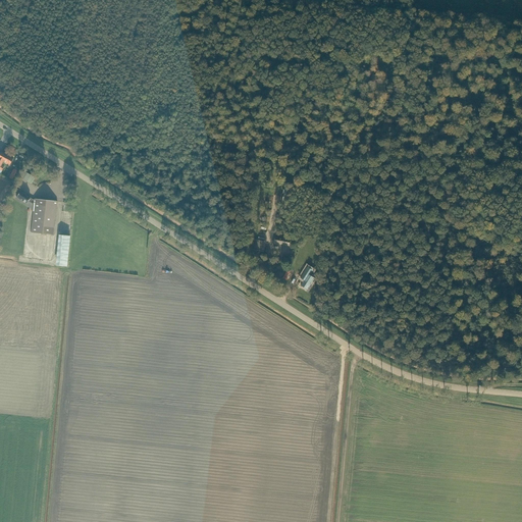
[(6,155),(3,162),(9,165),(13,159),(6,155)]
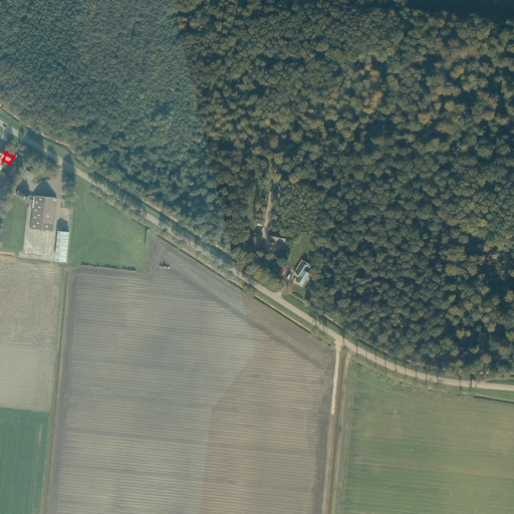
[(35,176),(28,172),(23,169),(19,175),(25,178),(31,182),(35,176)]
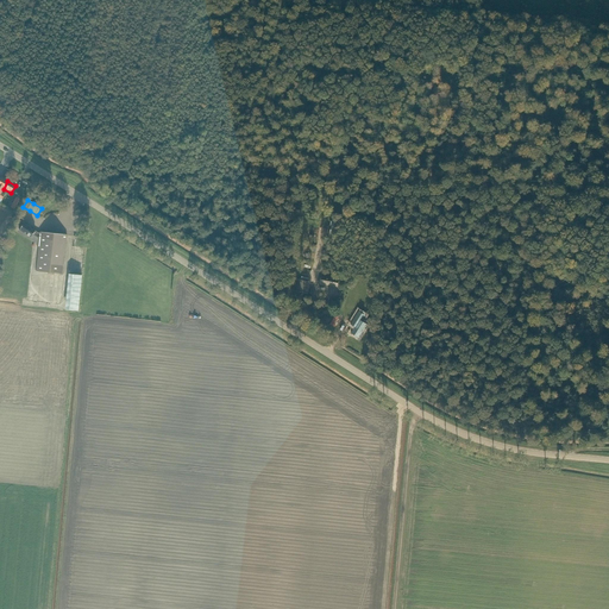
[(35,231),(23,223),(18,230),(30,238),(32,234),(36,237),(39,238),(36,271),(62,274),(66,236),(41,232),(39,233),(38,232),(35,231)]
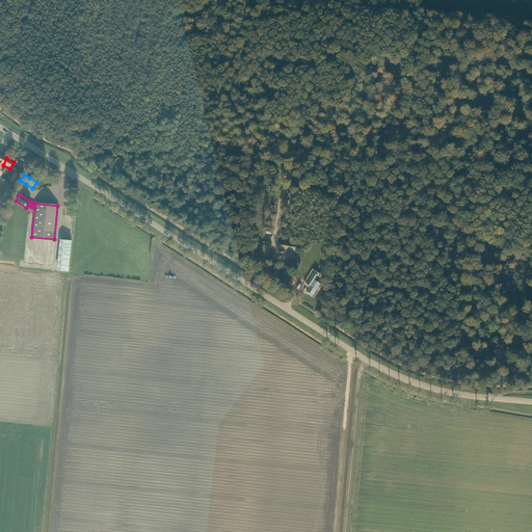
[(57,270),(68,271),(71,240),(60,239),(57,270)]
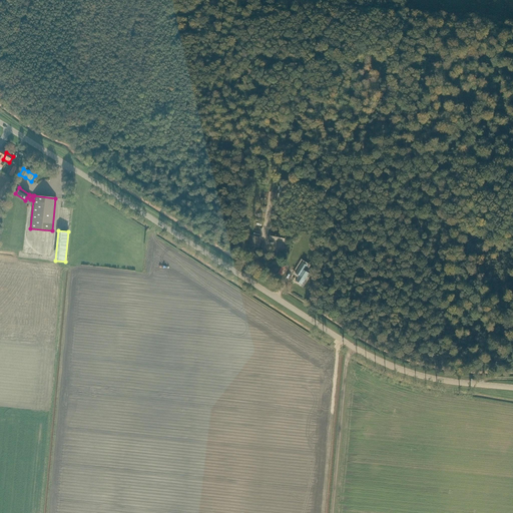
[(270,239),(285,241),(286,234),(271,231),(270,239)]
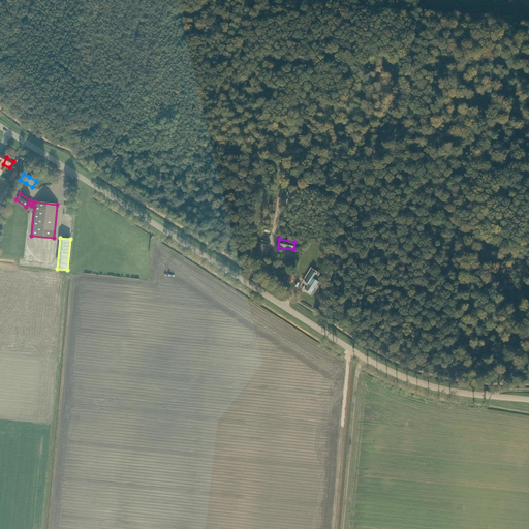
[(257,253),(266,255),(268,244),(259,243),(257,253)]
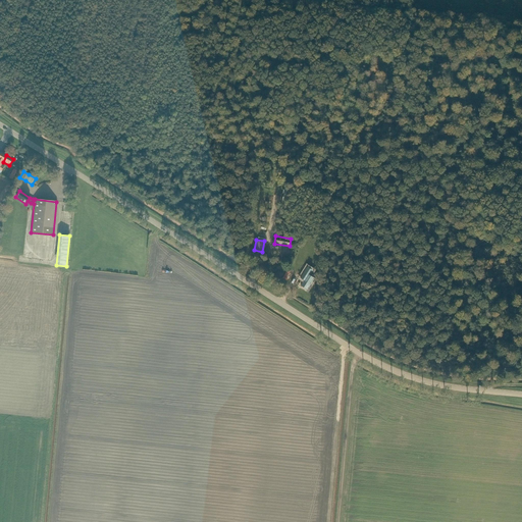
[(308,290),(313,281),(315,278),(313,277),(310,275),(313,270),(308,267),(301,278),(304,280),(301,285),(308,290)]
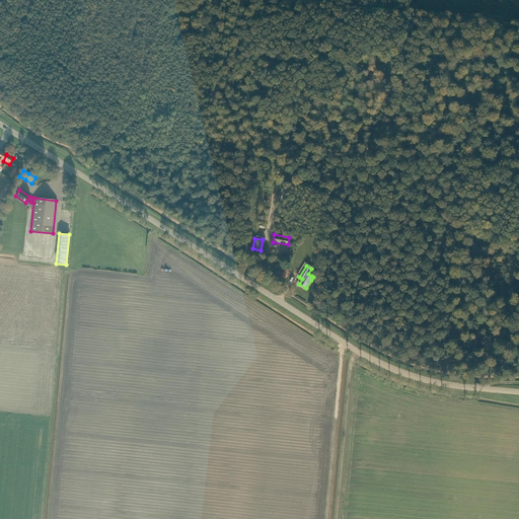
[(284,267),(278,274),(281,277),(288,271),(284,267)]
